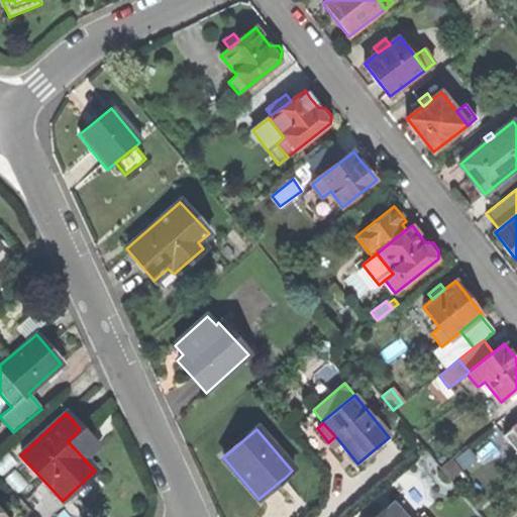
[(516,451),(516,434),(513,429),(505,436),(516,451)]
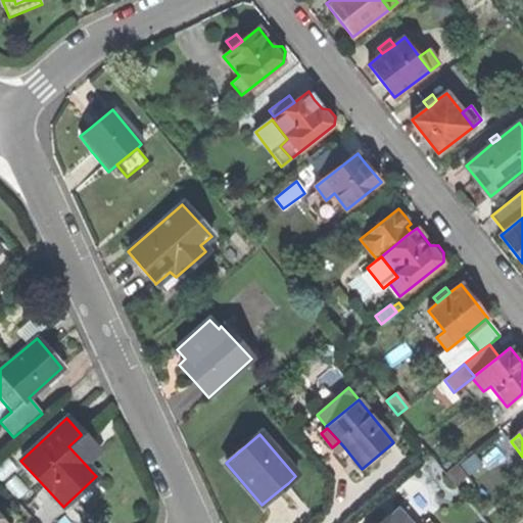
[(96,452),(81,435),(68,446),(84,463),(96,452)]
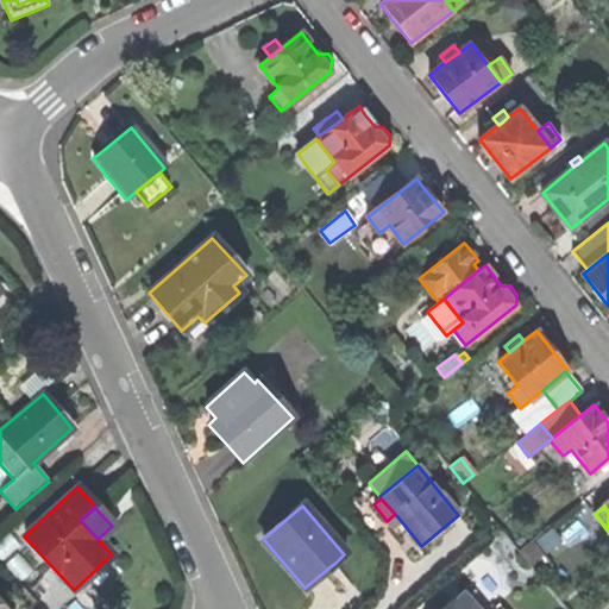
[(397,526),(402,522),(395,514),(387,521),(394,529),(397,526)]
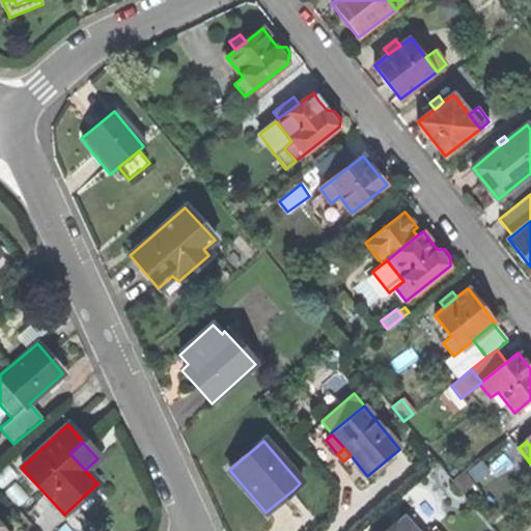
[(480,458),(465,471),(473,482),(488,470),(480,458)]
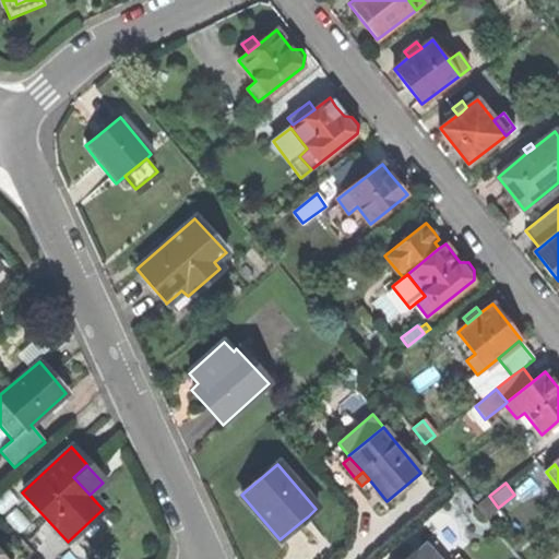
[(488,516),(498,508),(489,496),(478,504),(488,516)]
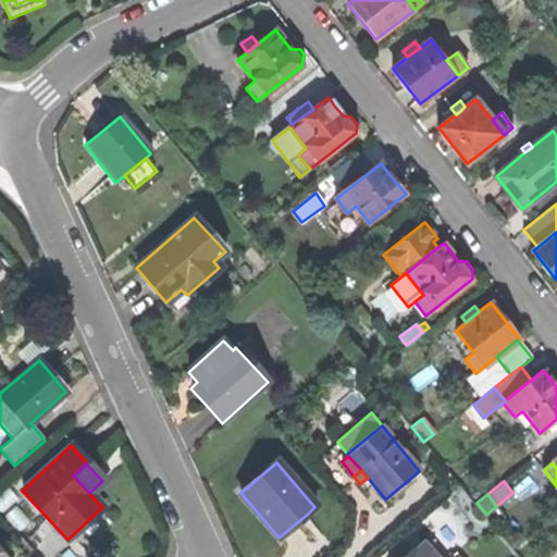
[(437,556),(423,541),(404,556),(437,556)]
